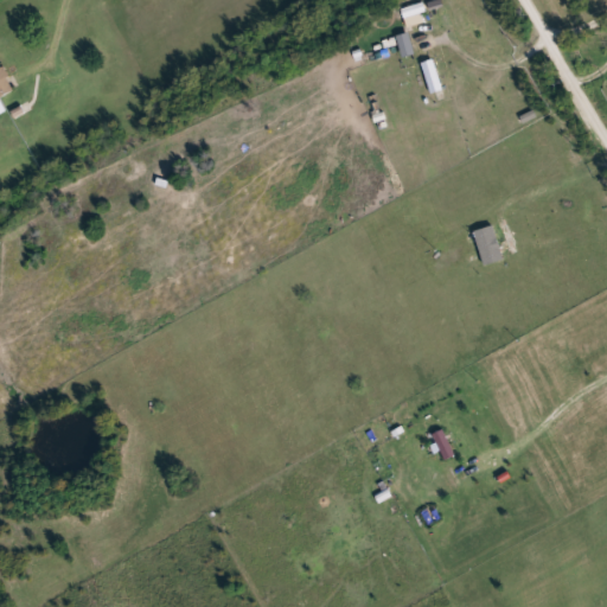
[(422,14),(428,12),(425,2),(402,10),(408,29),(425,24),(422,14)]
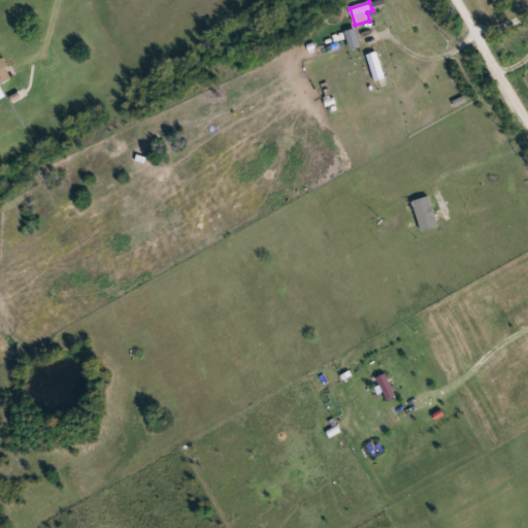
[(345,31),(350,51),(361,48),(357,29),(345,31)]
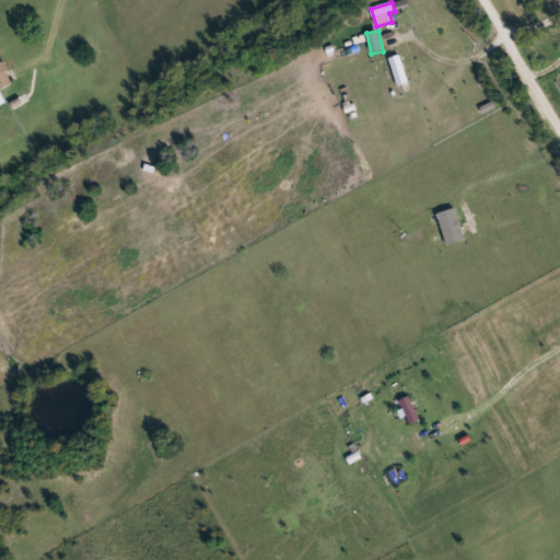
[(397,86),(408,84),(401,55),(389,58),(397,86)]
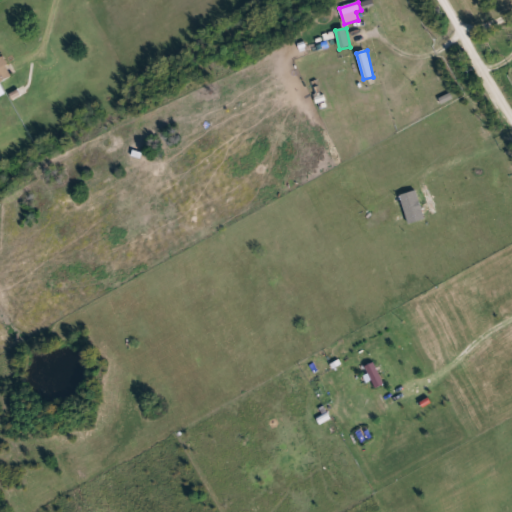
[(0,81),(0,52),(13,76),(1,83),(0,81)]
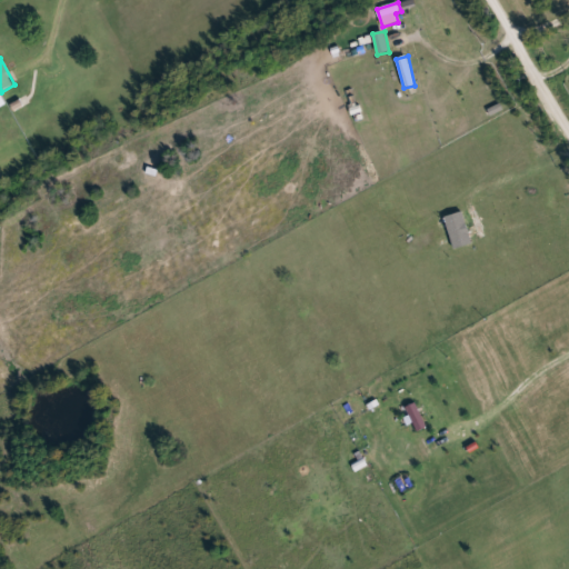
[(472,245),(463,211),(445,217),(453,249),(472,245)]
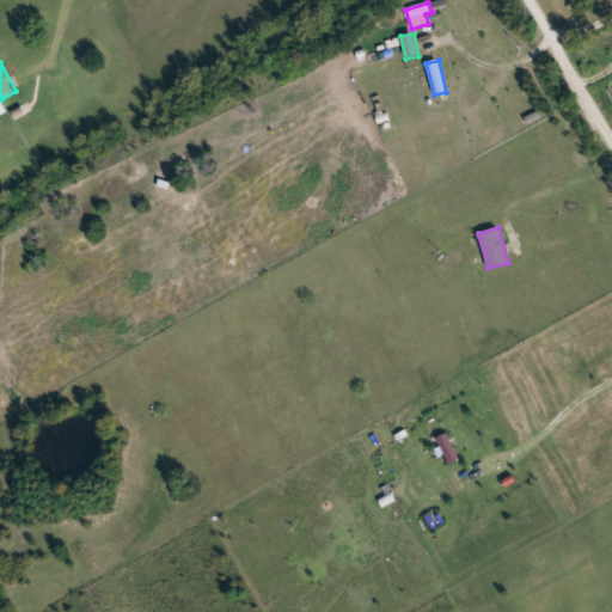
[(448,464),(459,459),(447,433),(438,438),(448,464)]
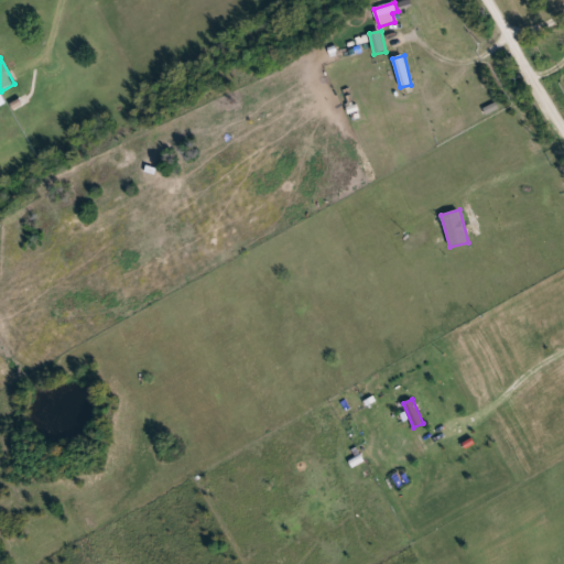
All buildings are outlined.
